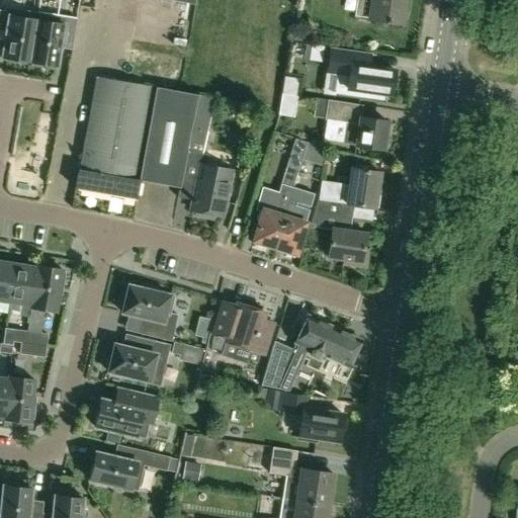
[(356,0),(354,16),(369,18),(369,20),(402,25),(405,0),(356,0)]
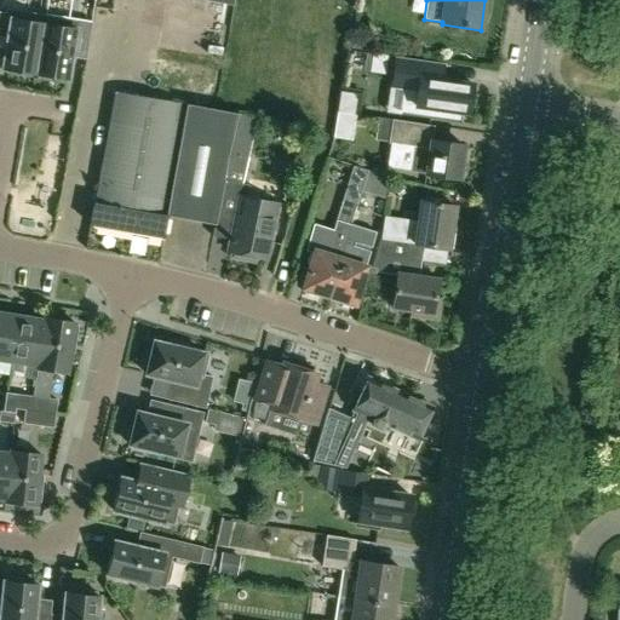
[(34,74),(44,16),(5,10),(4,13),(0,12),(0,33),(7,34),(3,69),(34,74)]
